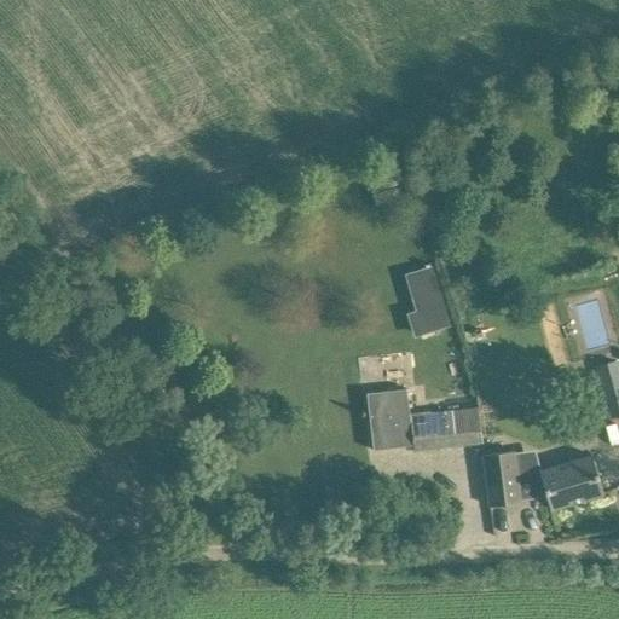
[(429,265),(406,272),(418,312),(412,313),(420,335),(449,325),(429,265)]
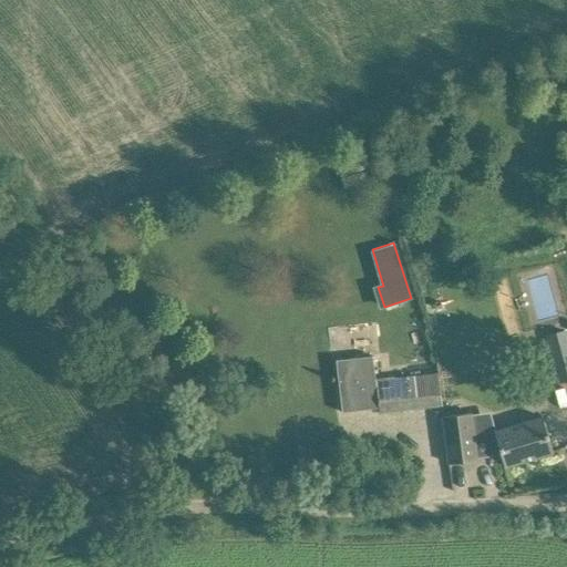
[(566,352),(554,357),(560,382),(566,380),(566,352)]
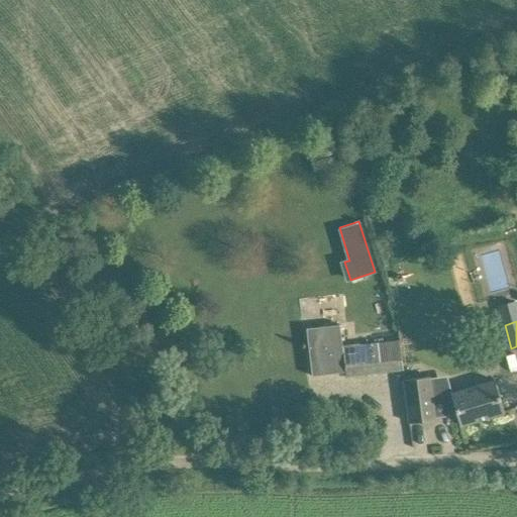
[(346,376),(403,369),(399,339),(342,346),(340,324),(306,328),(312,376),(346,372),(346,376)]
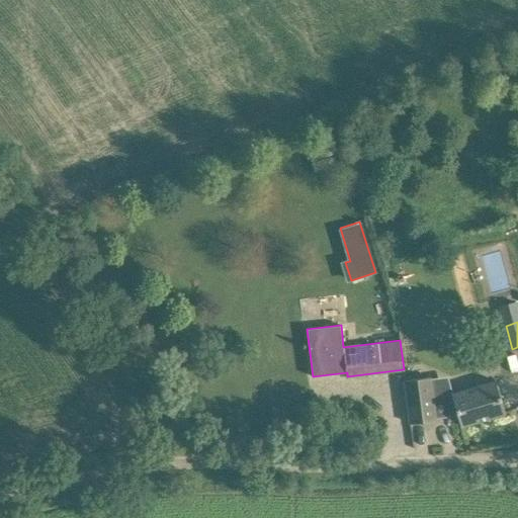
[(411,423),(437,420),(431,376),(405,380),(411,423)]
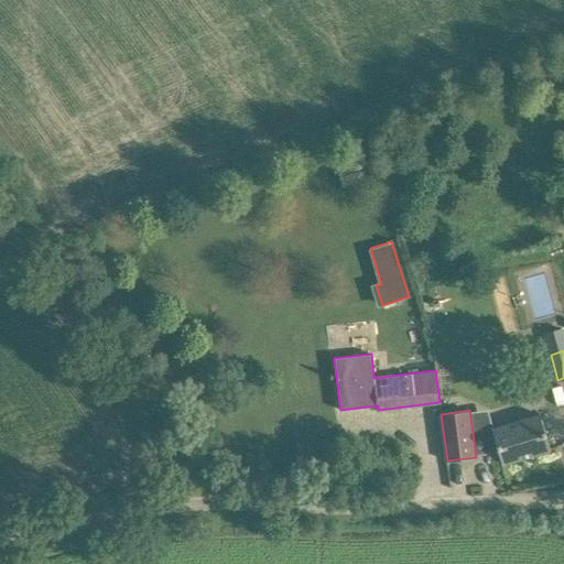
[(502,464),(551,449),(540,414),(492,429),(492,430),(483,433),(490,458),(500,455),(502,464)]
